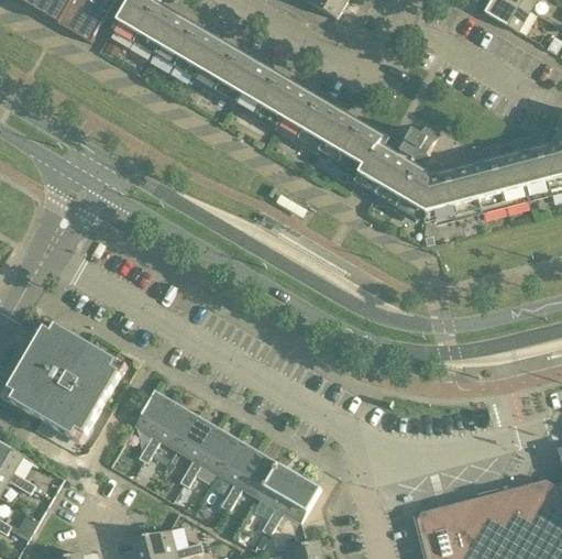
[(89,42),(113,0),(19,0),(26,4),(89,42)]
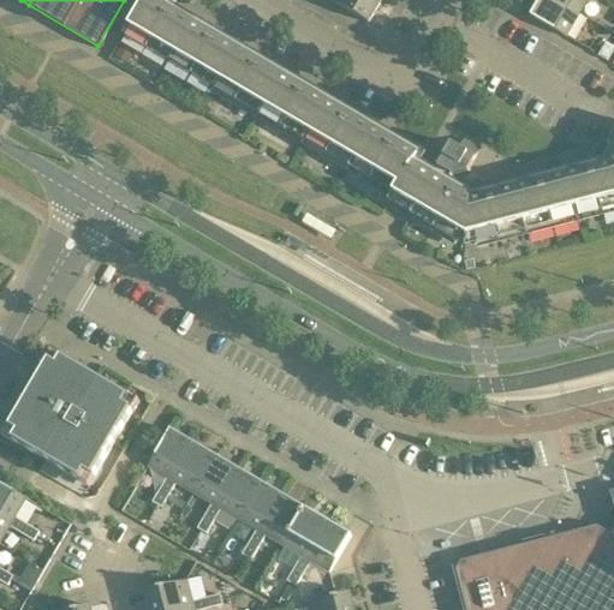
[(125,34),(226,93),(391,189),(393,185),(397,186),(389,199),(455,238),(458,234),(464,238),(472,235),(474,240),(613,203),(613,144),(606,159),(471,193),(447,180),(451,173),(466,168),(480,145),(463,136),(458,144),(449,141),(431,172),(412,160),(417,151),(159,0),(141,0),(124,28),(127,29),(125,34)]
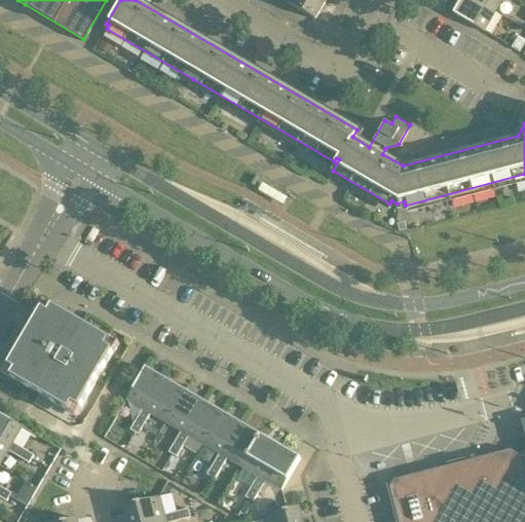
[(287,0),(314,16),(324,0),(287,0)]
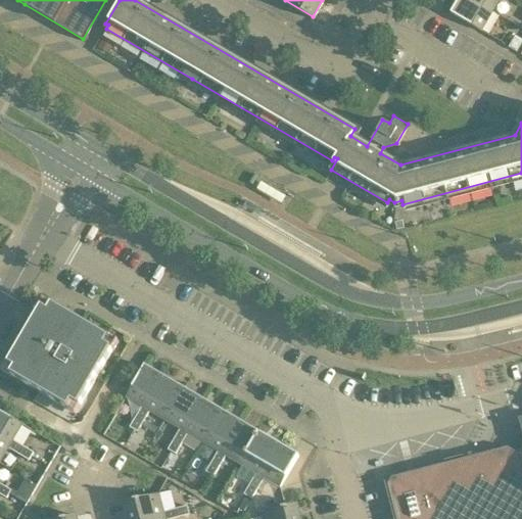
[(480,29),(491,8),(477,0),(455,0),(449,10),(480,29)]
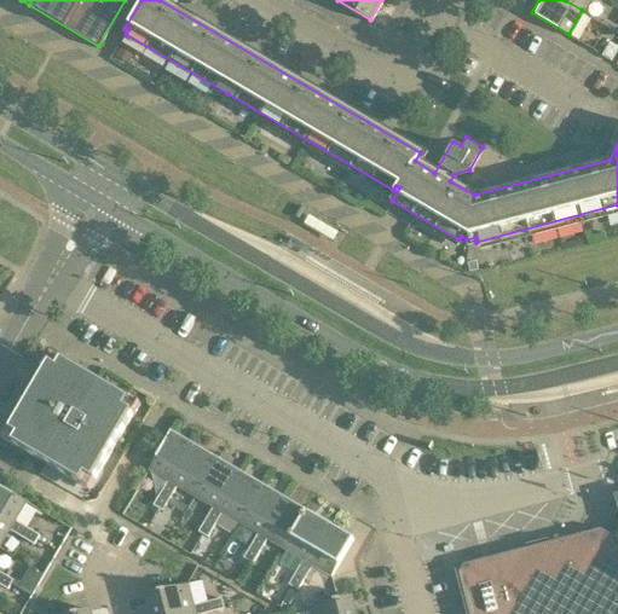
[(565,0),(582,10),(588,0),(565,0)]
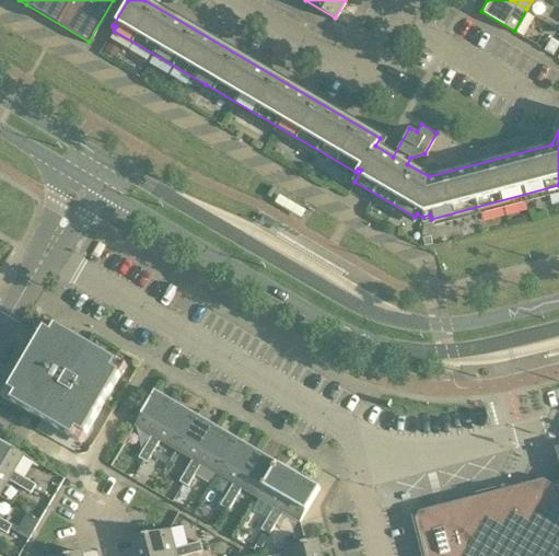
[(113,50),(118,41),(107,34),(102,44),(113,50)]
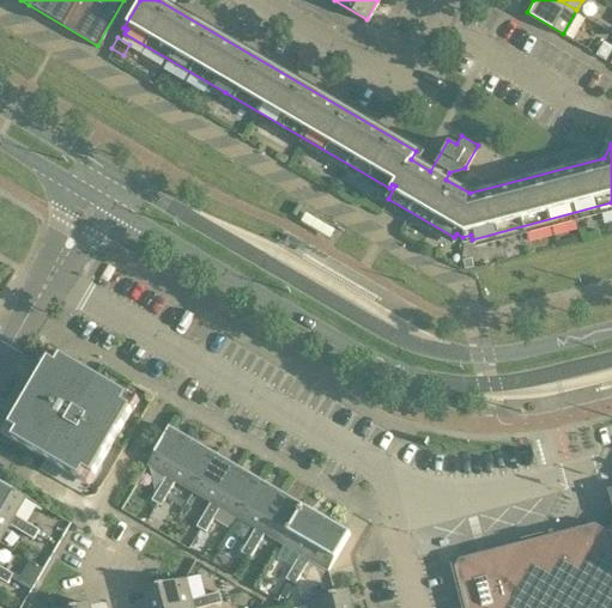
[(603,38),(595,52),(604,58),(611,44),(603,38)]
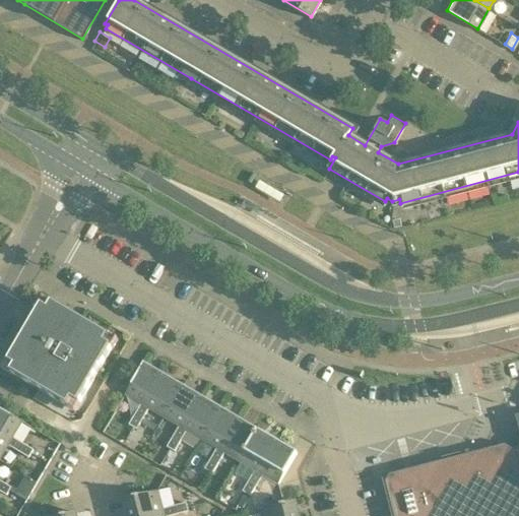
[(392,216),(393,224),(400,223),(399,215),(392,216)]
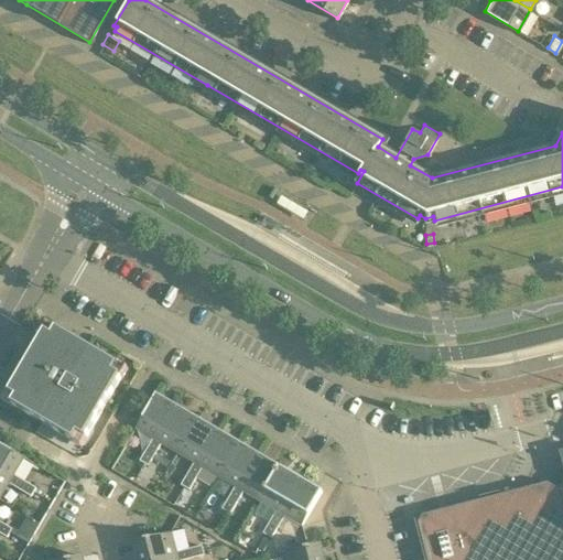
[(84,435),(120,374),(112,369),(117,362),(55,325),(51,333),(43,329),(7,390),(15,395),(10,402),(72,439),(76,431),(84,435)]
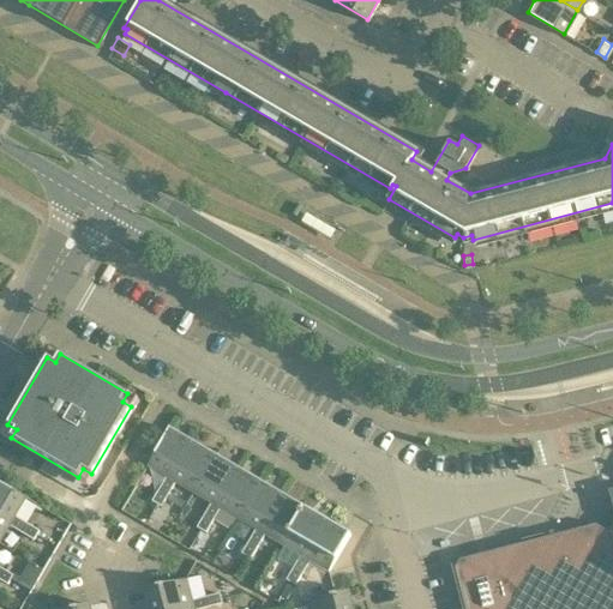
[(169,476),(191,439),(168,426),(146,463),(166,474),(169,476)]
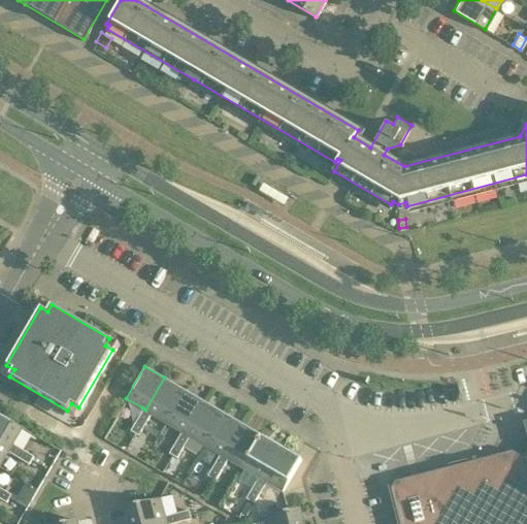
[(184,389),(164,378),(145,410),(142,407),(136,418),(143,423),(150,412),(165,421),(184,389)]
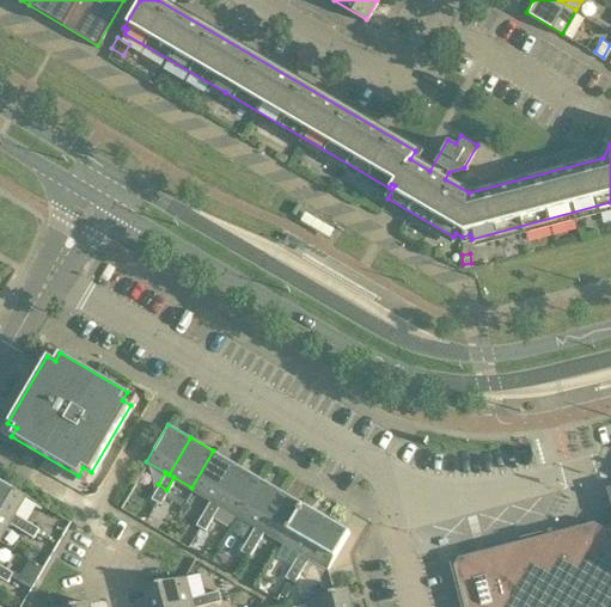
[(236,464),(213,451),(191,488),(209,498),(214,501),(236,464)]
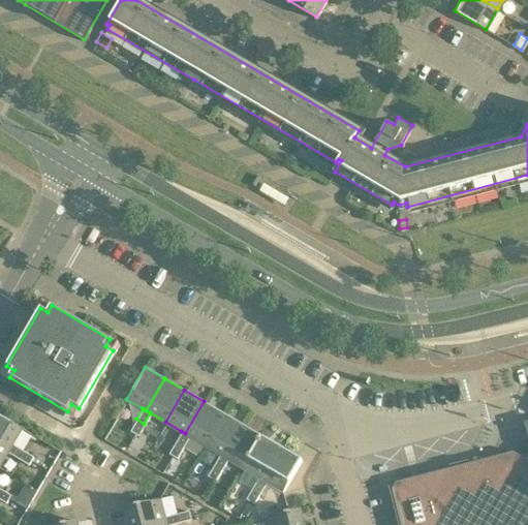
[(223,412),(204,401),(185,433),(181,431),(175,441),(182,445),(188,435),(204,444),(223,412)]
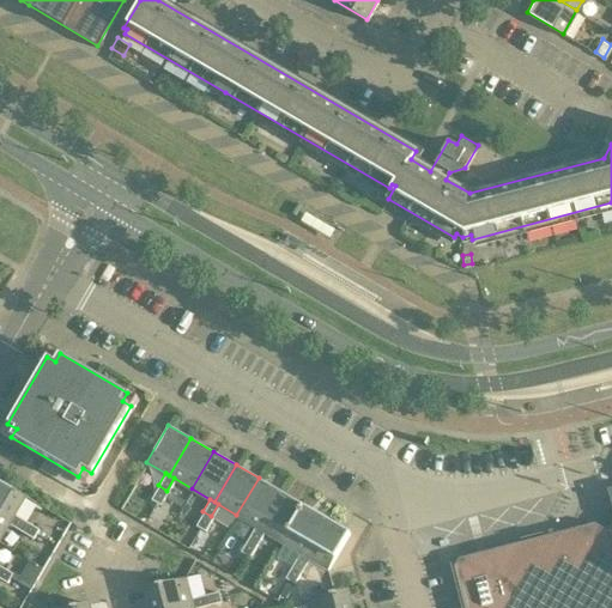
[(280,491),(259,478),(236,515),(254,526),(259,528),(280,491)]
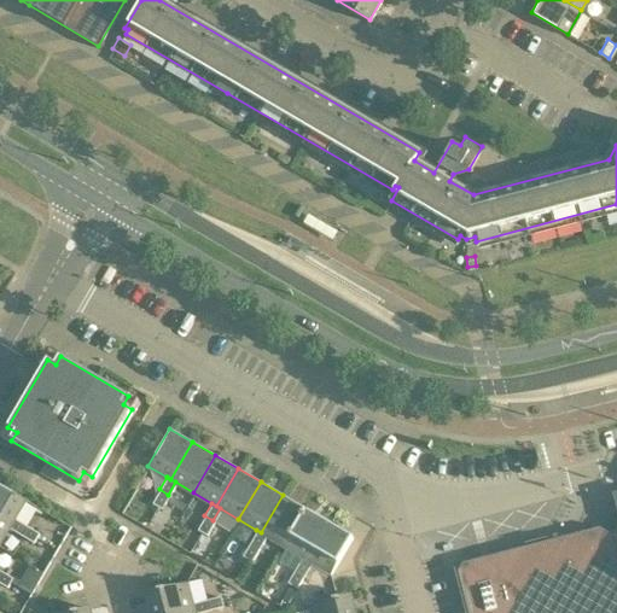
[(0,514),(11,521),(9,525),(21,532),(25,524),(13,517),(24,497),(0,483),(0,514)]
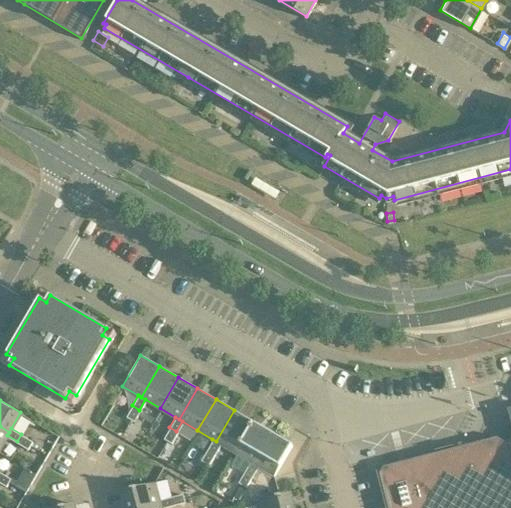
[(139,410),(132,405),(126,415),(133,420),(139,410)]
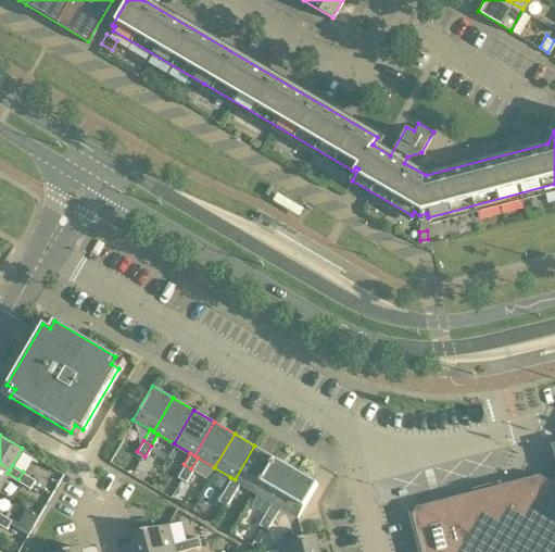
[(275,458),(254,446),(235,479),(230,477),(224,488),(232,492),(239,481),(255,491),(275,458)]
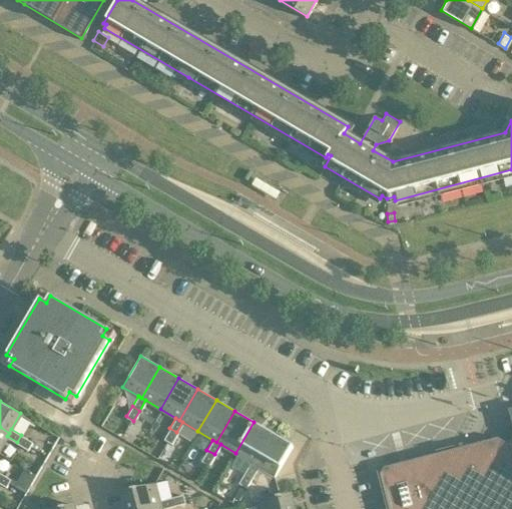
[(273,433),(253,422),(235,453),(249,461),(253,464),(273,433)]
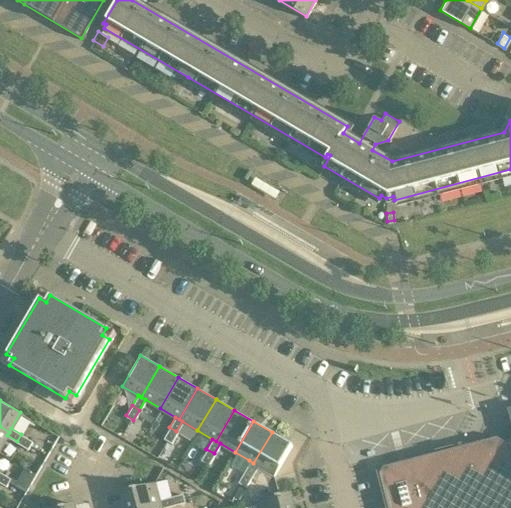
[(0,446),(7,435),(9,432),(0,426),(0,446)]
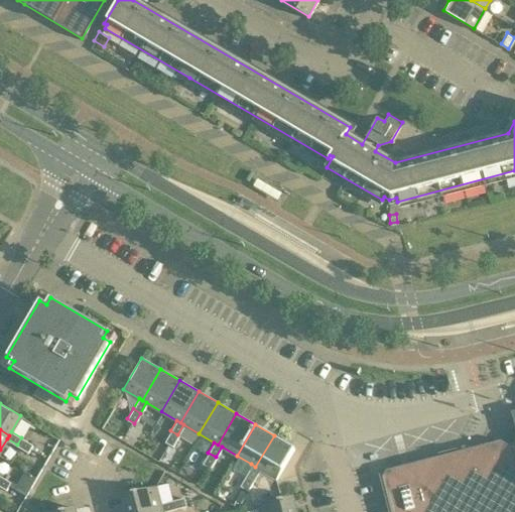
[(177,434),(170,430),(164,440),(171,445),(177,434)]
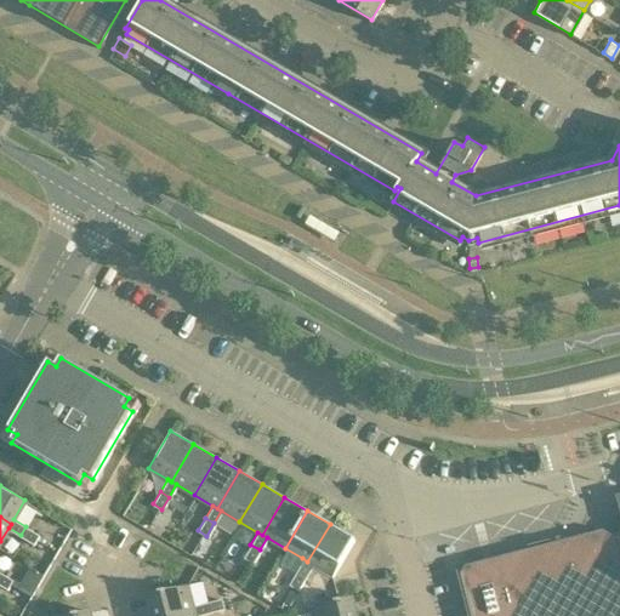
[(353,537),(330,524),(307,562),(302,558),(295,571),(305,576),(312,564),(331,575),(353,537)]
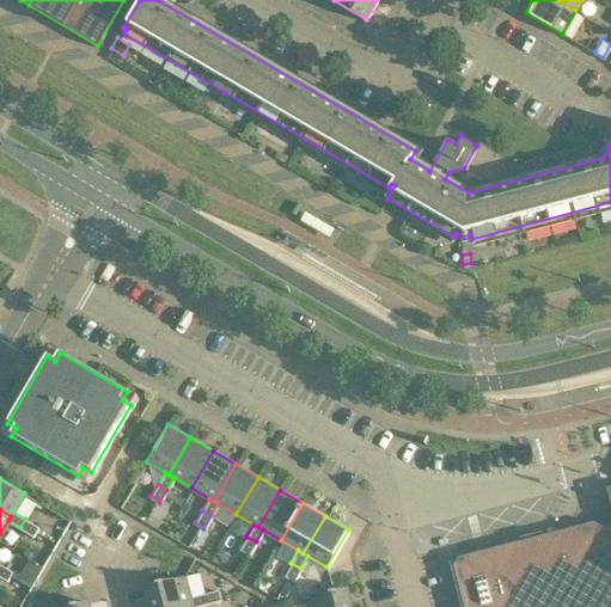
[(32,534),(37,526),(25,519),(20,527),(32,534)]
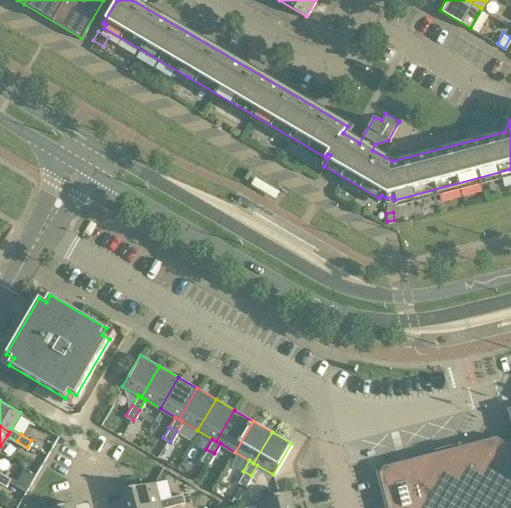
[(382,464),(378,472),(378,474),(385,501),(387,507),(510,507),(510,445),(506,442),(494,435),(457,445),(430,452),(406,458),(405,458),(397,460),(383,464),(382,464)]
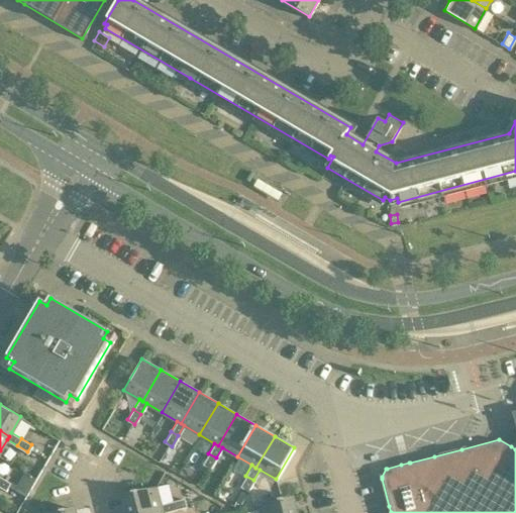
[(216,457),(208,453),(202,464),(210,468),(216,457)]
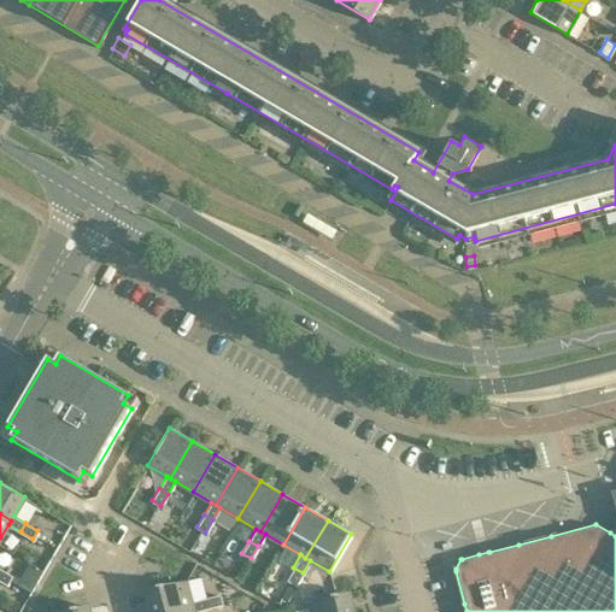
[(303,572),(293,568),(286,580),(291,582),(295,584),(303,572)]
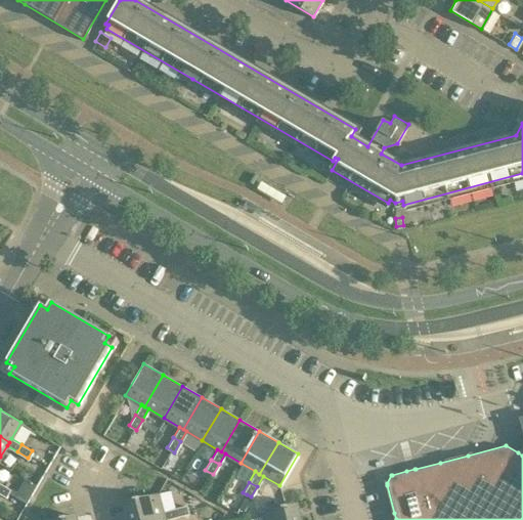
[(10,488),(0,483),(0,493),(5,496),(10,488)]
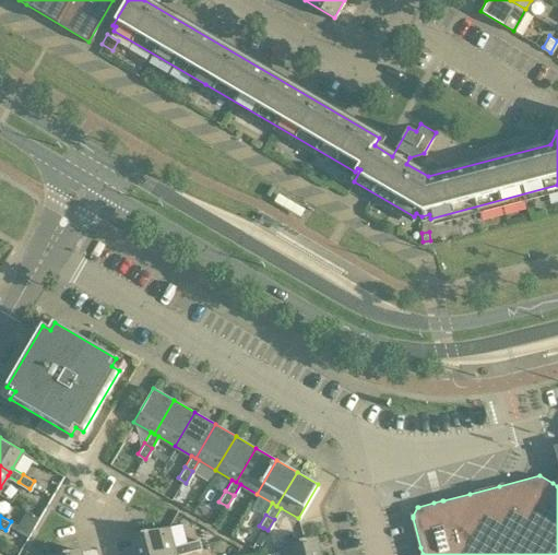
[(233,534),(244,541),(249,531),(239,524),(233,534)]
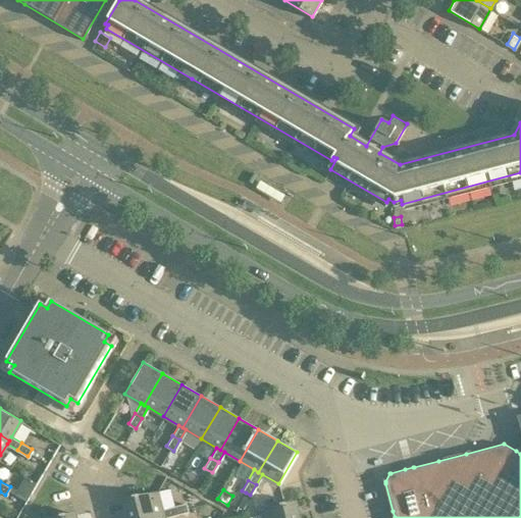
[(173,506),(162,509),(157,490),(121,500),(126,517),(143,517),(163,513),(164,517),(176,514),(173,506)]
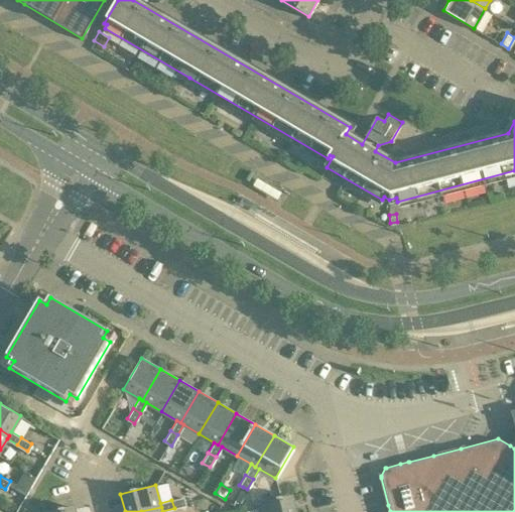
[(247,489),(243,487),(235,499),(240,501),(247,489)]
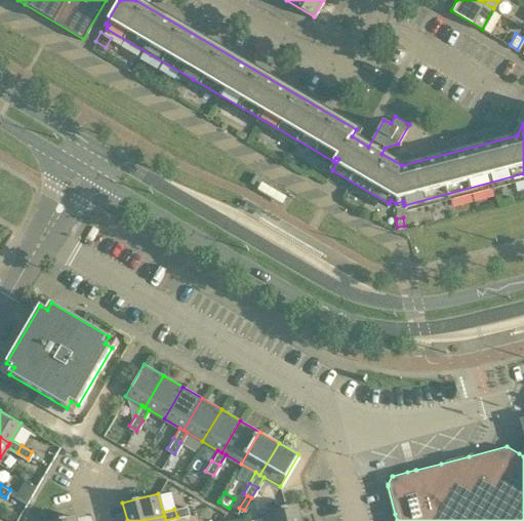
[(262,513),(263,520),(300,520),(296,504),(262,513)]
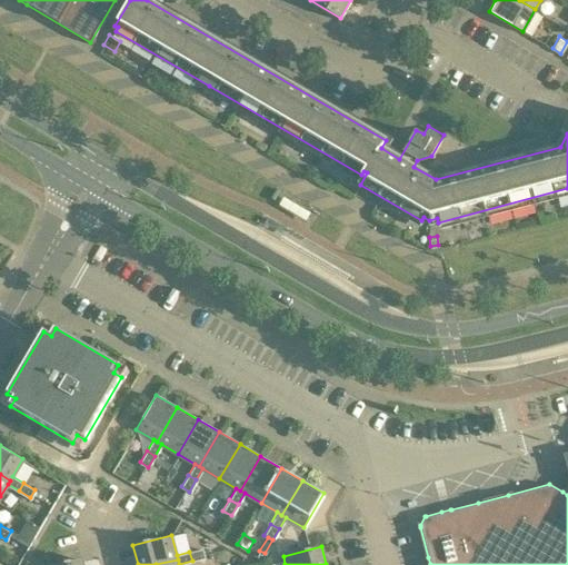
[(202,548),(189,552),(192,561),(205,557),(202,548)]
